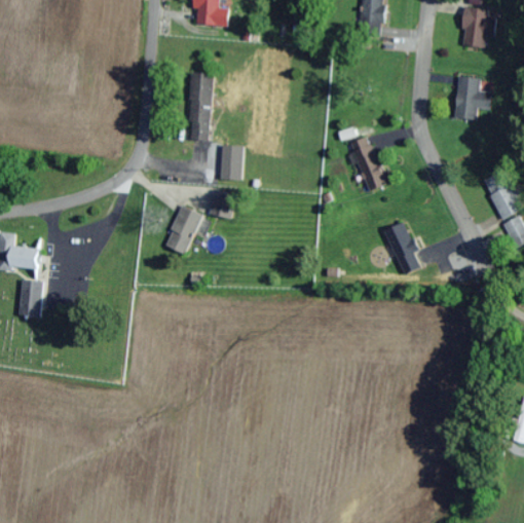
[(196,0),(196,24),(229,25),(229,8),(221,8),(220,0),(196,0)]
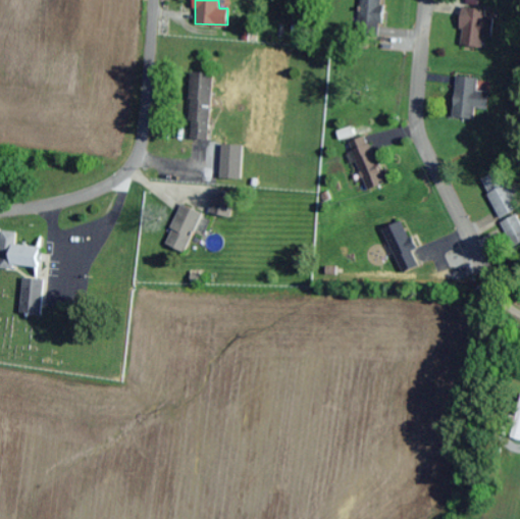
[(380,34),(382,0),(359,0),(357,33),(380,34)]
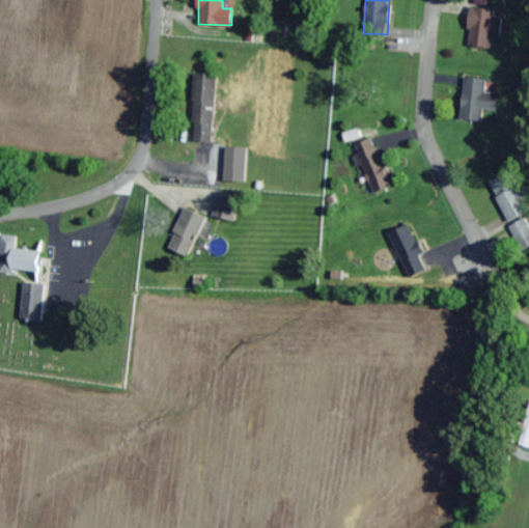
[(466,45),(489,48),(491,36),(500,37),(502,18),(494,17),(495,9),(470,6),(466,45)]
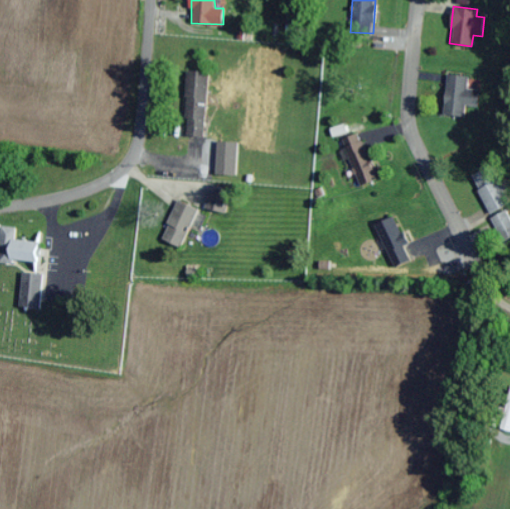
[(206,137),(209,71),(187,70),(184,136),(206,137)]
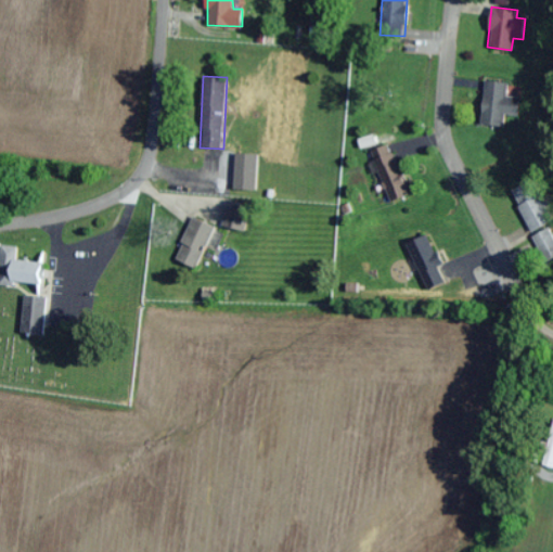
[(481,125),(506,126),(509,80),(483,80),(481,125)]
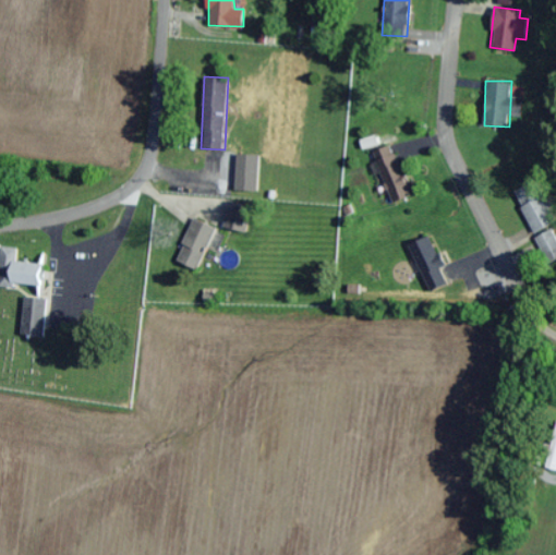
[(412,194),(391,147),(373,156),(394,203),(412,194)]
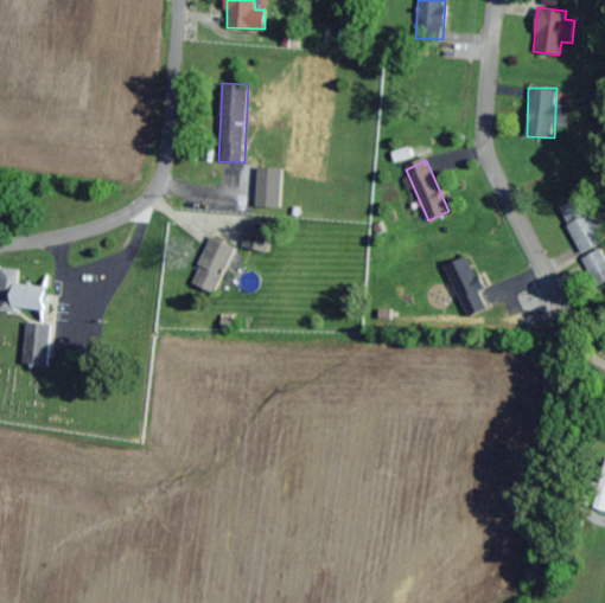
[(559,207),(580,252),(604,242),(583,196),(559,207)]
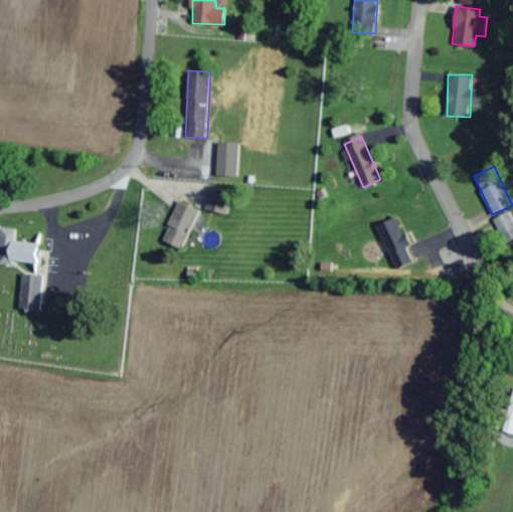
[(201,209),(180,200),(163,239),(183,248),(201,209)]
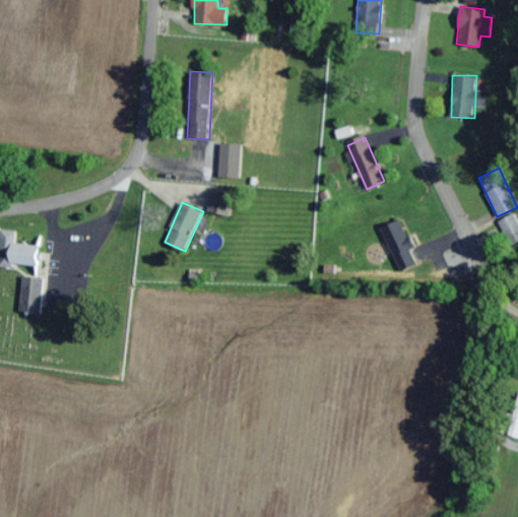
[(517,242),(517,221),(514,213),(498,222),(511,246),(517,242)]
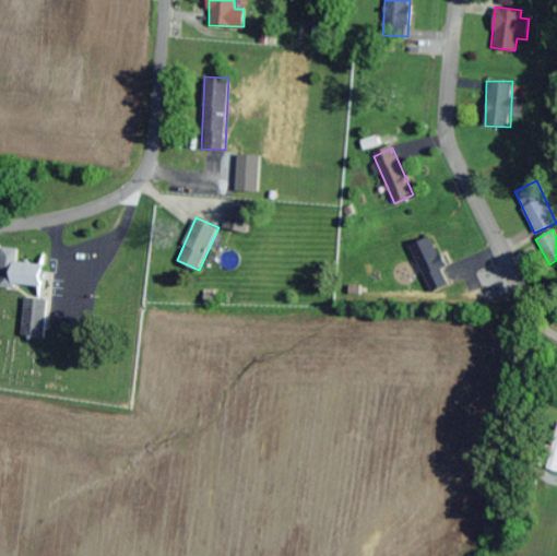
[(410,246),(430,292),(452,283),(430,236),(410,246)]
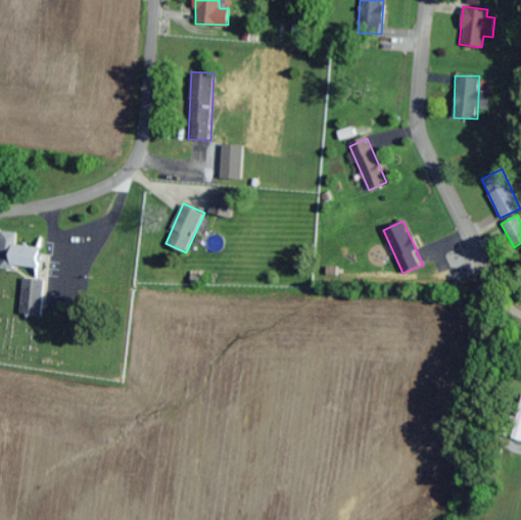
[(41,270),(42,246),(15,245),(16,232),(1,231),(0,243),(0,267),(41,270)]
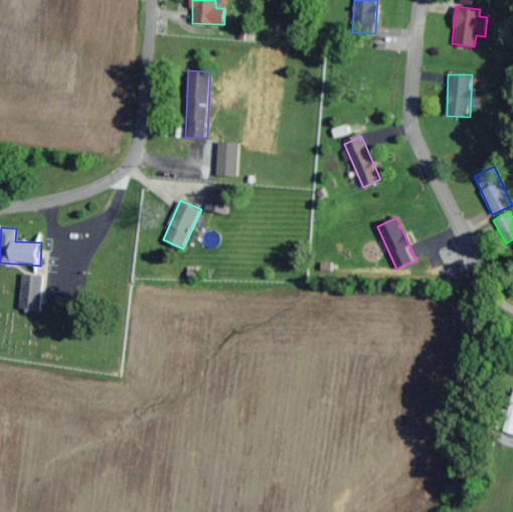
[(42,310),(42,273),(20,273),(20,310),(42,310)]
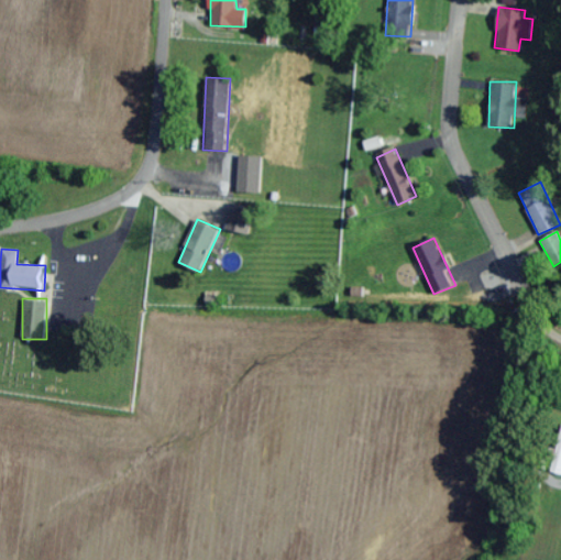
[(560,474),(560,426),(549,471),(560,474)]
